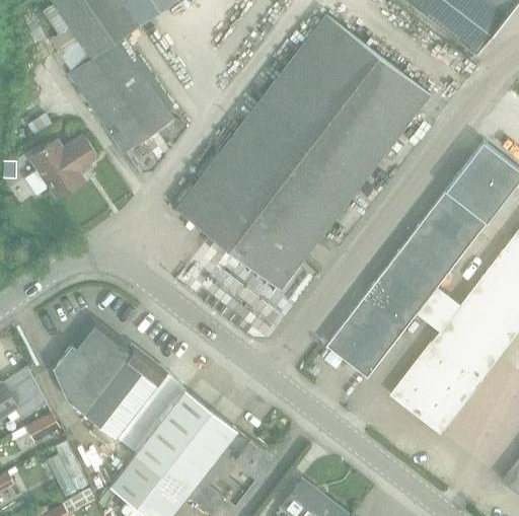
[(118,40),(138,25),(121,0),(53,0),(56,4),(42,12),(58,35),(51,40),(71,71),(68,73),(122,154),(172,120),(118,40)]
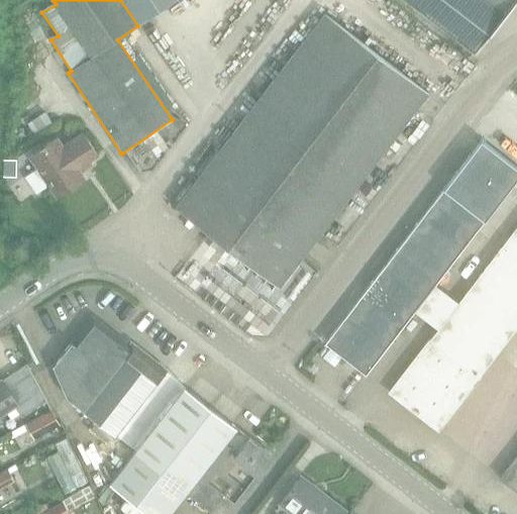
[(120,0),(137,25),(175,0),(120,0)]
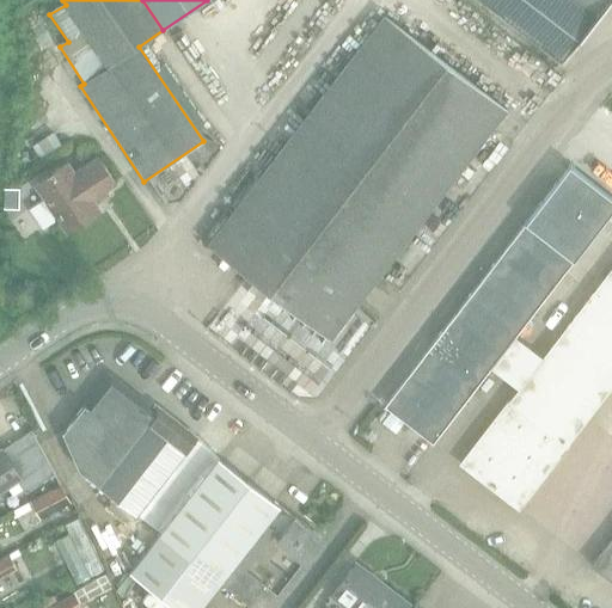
[(479,0),(562,63),(597,17),(610,0),(479,0)]
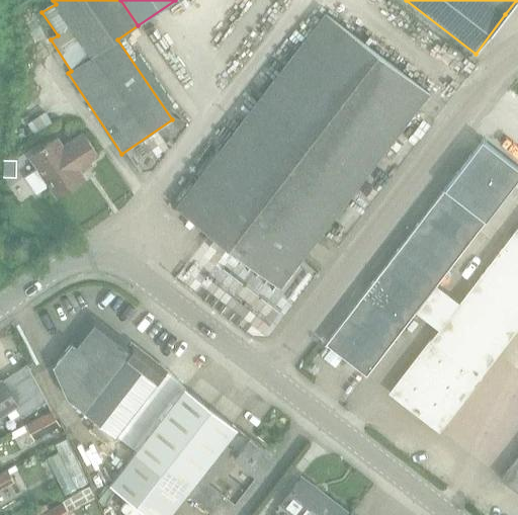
[(176,208),(278,287),(428,94),(326,15),(176,208)]
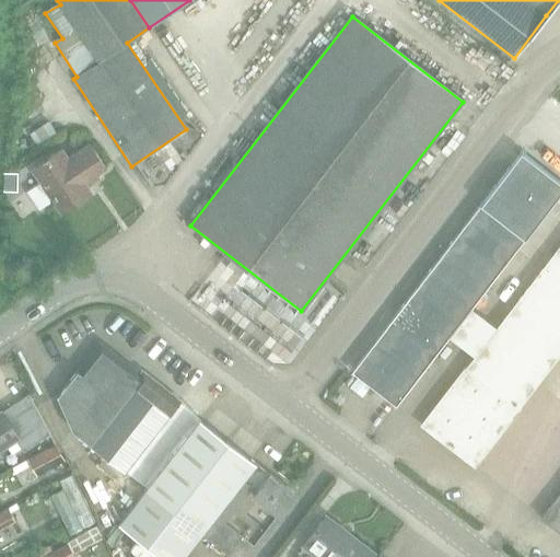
[(42,185),(26,195),(38,212),(54,202),(61,213),(91,194),(83,183),(104,169),(89,144),(67,159),(61,151),(32,171),(42,185)]
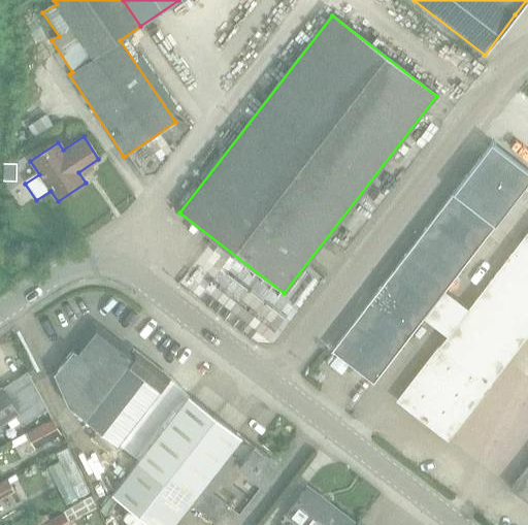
[(527,173),(491,145),(331,352),(372,383),(472,255),(482,262),(494,247),(484,239),(527,182),(527,173)]
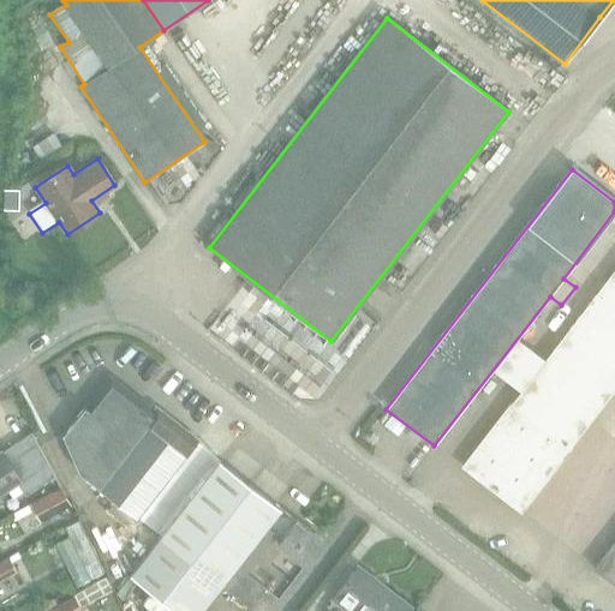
[(614,271),(463,468),(520,511),(614,389),(614,271)]
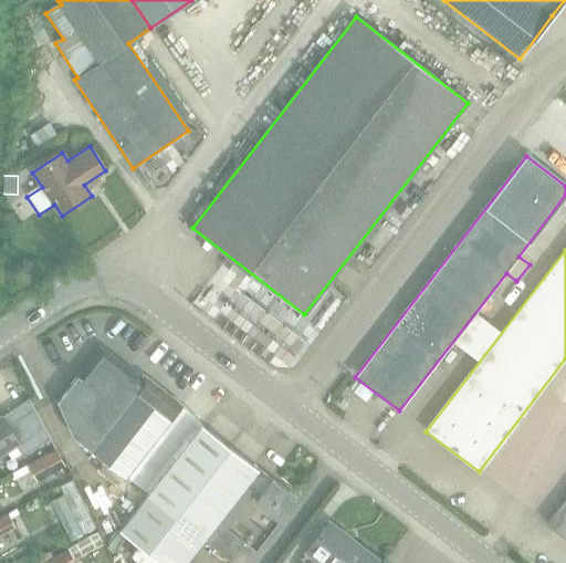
[(284,300),(274,312),(287,322),(297,310),(284,300)]
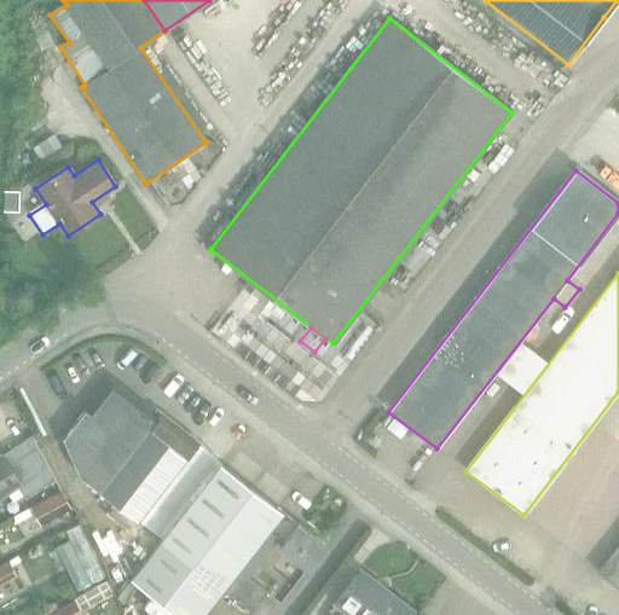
[(322,404),(331,392),(318,381),(308,394),(322,404)]
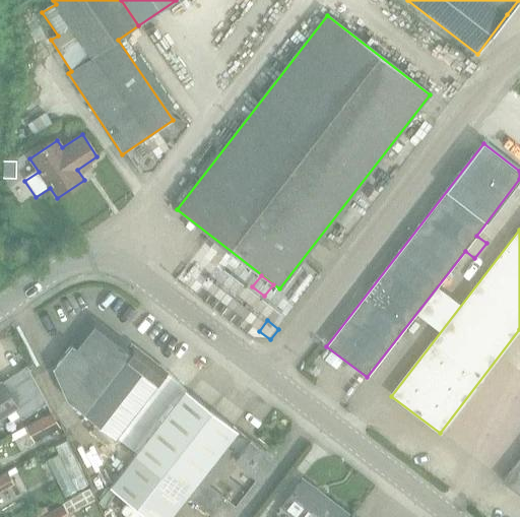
[(134,455),(185,391),(133,350),(132,352),(93,322),(73,347),(71,345),(52,370),(66,401),(84,414),(83,415),(134,455)]
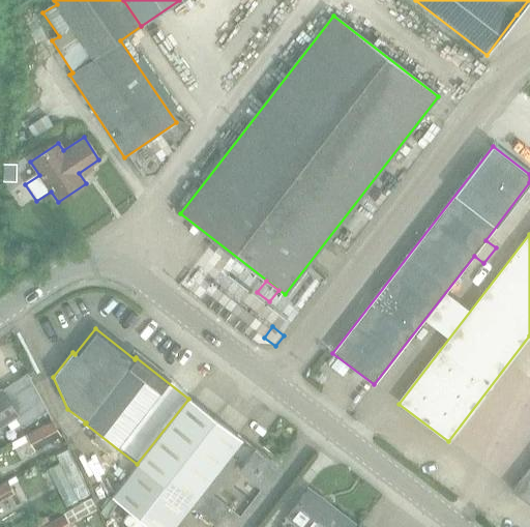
[(22,361),(32,356),(23,339),(12,344),(22,361)]
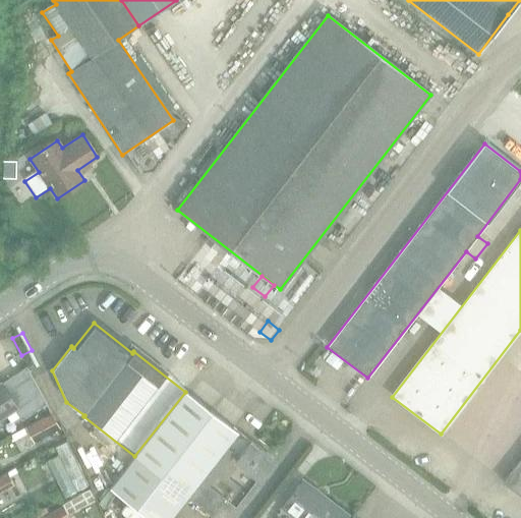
[(21,420),(45,404),(25,367),(7,380),(11,385),(4,389),(1,384),(0,384),(0,420),(15,411),(21,420)]
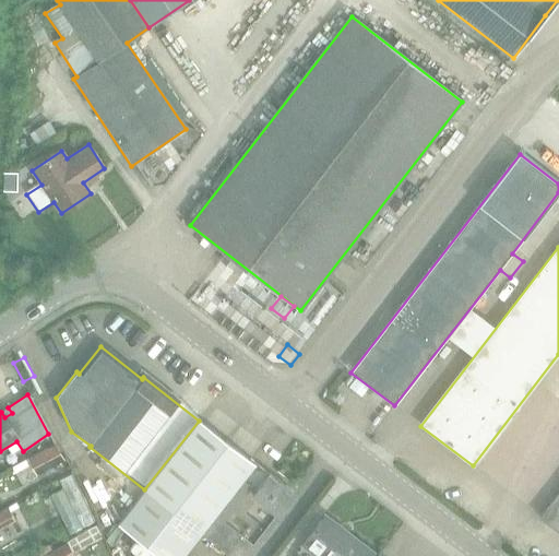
[(228,555),(241,537),(222,523),(249,488),(249,487),(241,481),(254,463),(199,421),(144,489),(118,524),(157,555),(182,555),(199,535),(226,555),(228,555)]
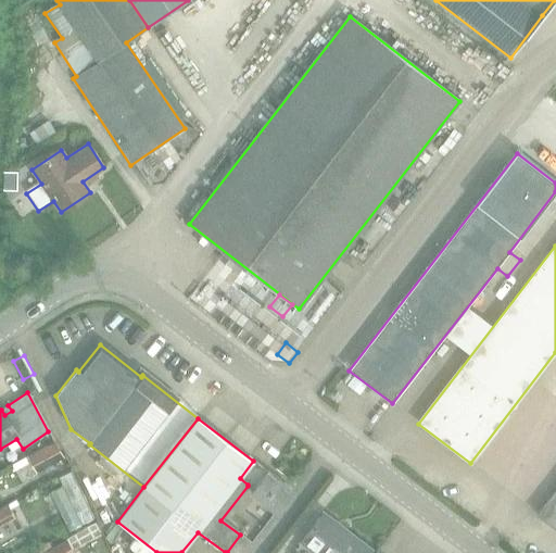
[(26,459),(35,475),(63,460),(53,442),(26,459)]
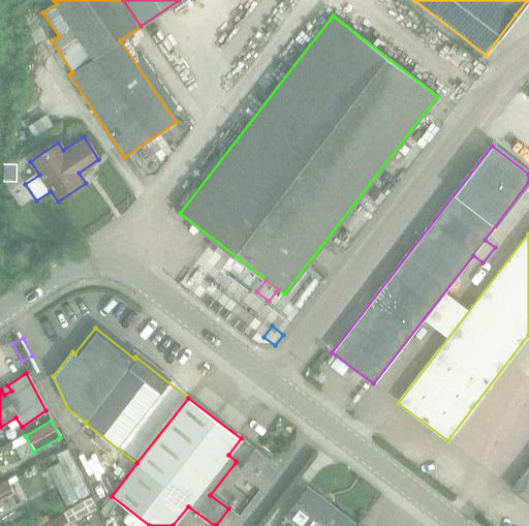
[(236,461),(236,462),(241,466),(239,469),(262,488),(278,467),(241,438),(228,455),(236,461)]
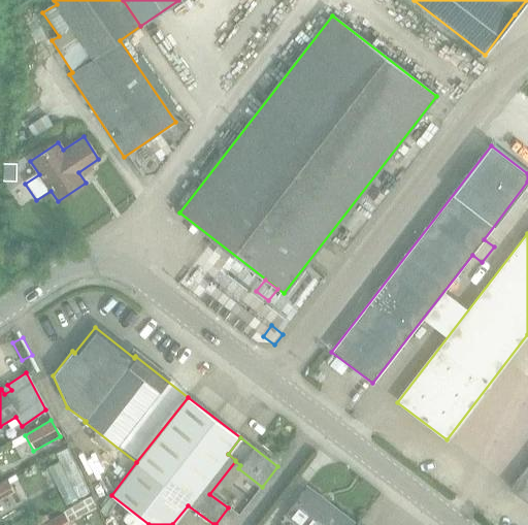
[(56,458),(69,497),(93,489),(75,438),(62,444),(66,454),(56,458)]
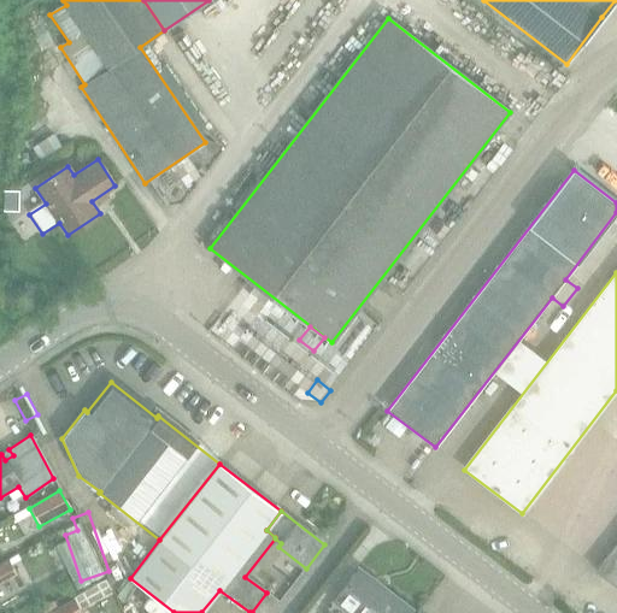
[(616,544),(595,572),(616,588),(616,544)]
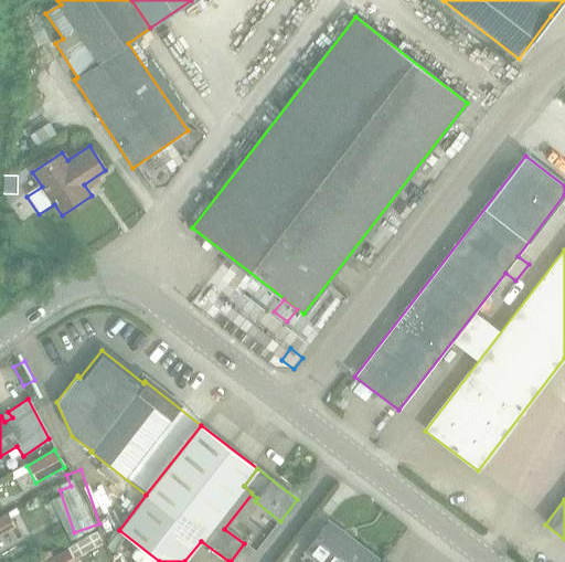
[(0,534),(14,527),(8,515),(0,518),(0,534)]
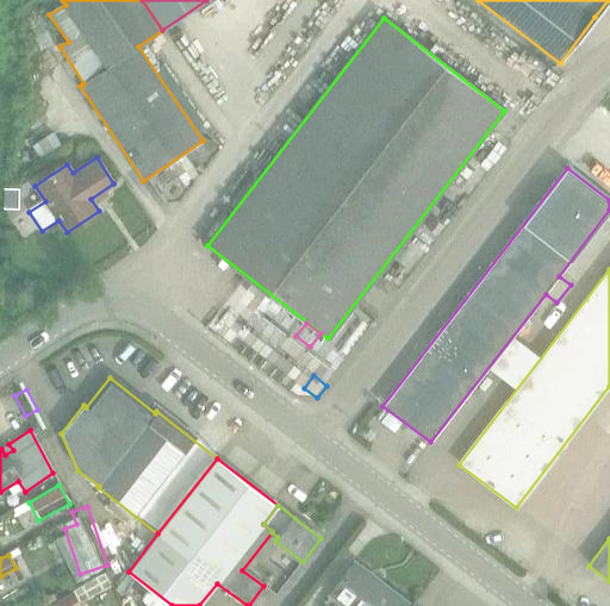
[(378,582),(378,583),(353,564),(330,594),(346,605),(404,605),(405,604),(378,582)]
